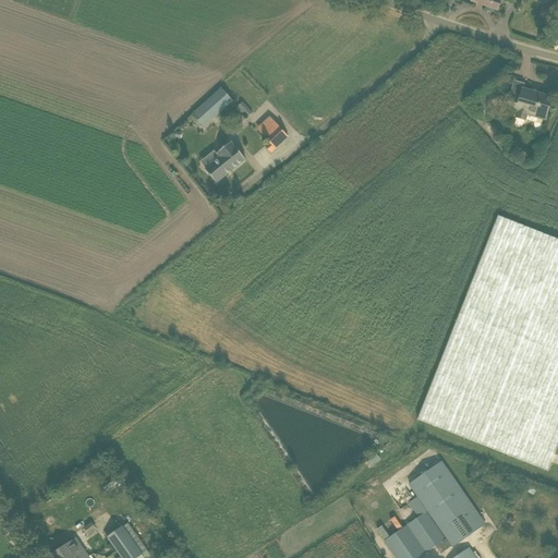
[(501,0),(471,0),(471,1),(498,11),(501,0)]
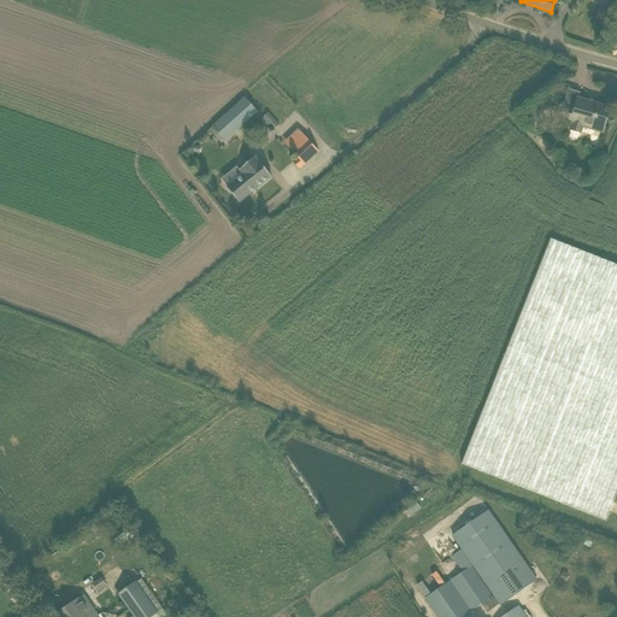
[(611,10),(600,6),(597,17),(607,21),(611,10)]
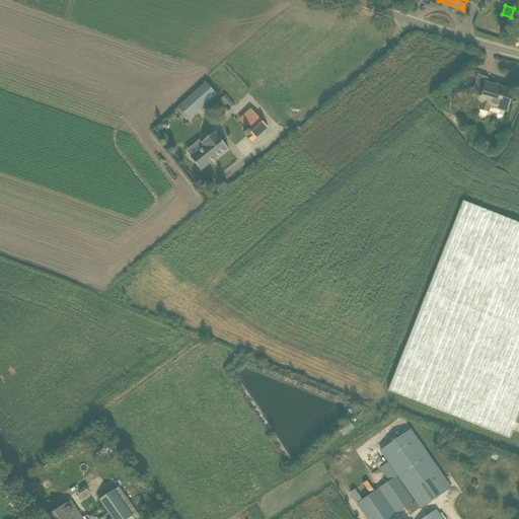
[(217,95),(206,82),(178,105),(190,119),(217,95)]
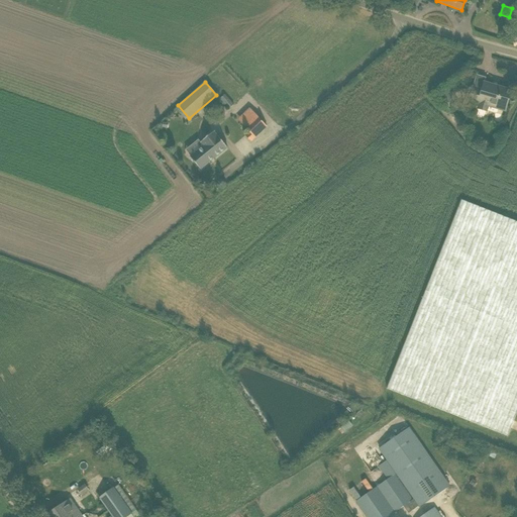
[(511,90),(510,90),(484,83),(482,90),(473,87),(469,102),(479,105),(477,109),(488,112),(489,107),(505,111),(511,90)]
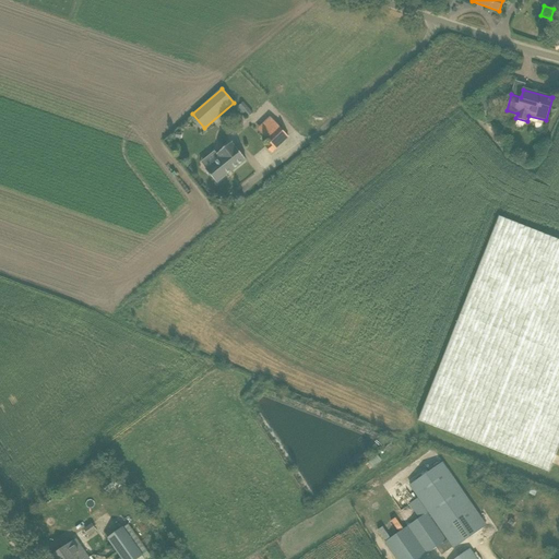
[(478,110),(487,114),(491,103),(483,99),(478,110)]
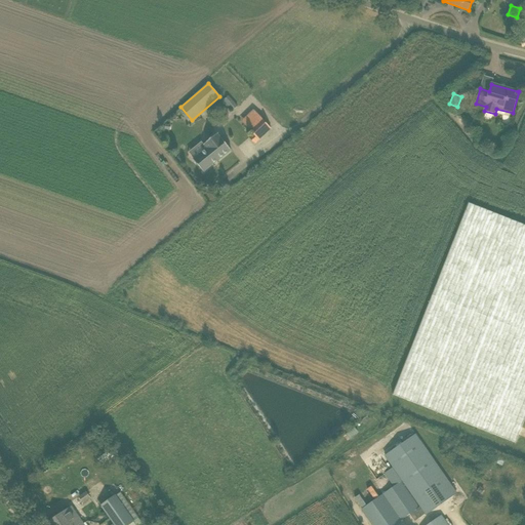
[(237,107),(228,96),(224,101),(232,111),(237,107)]
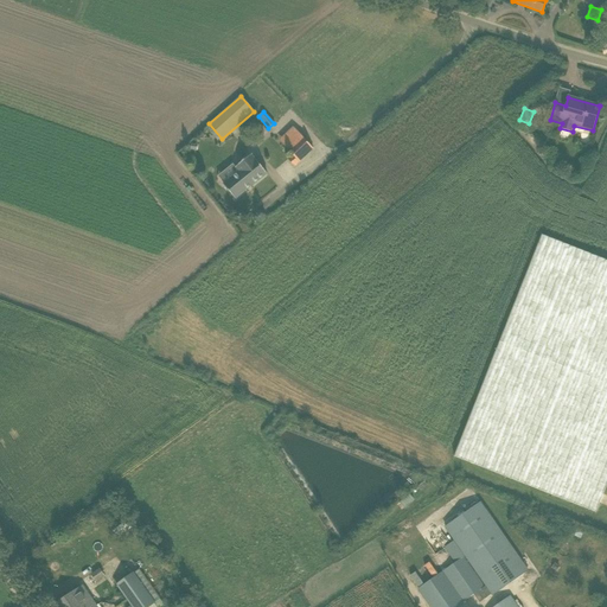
[(293,155),(288,159),(294,166),(313,149),(301,136),(288,149),(293,155)]
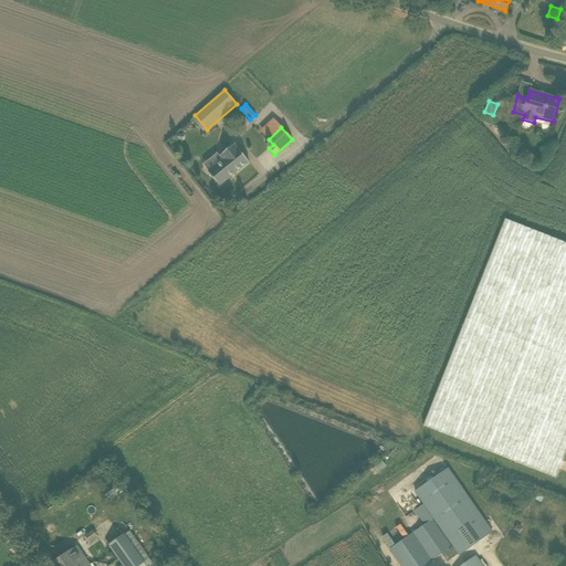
[(220,186),(249,161),(234,144),(220,156),(223,159),(208,171),(220,186)]
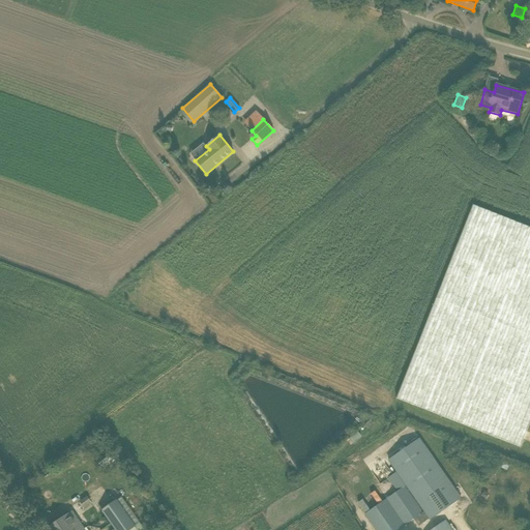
[(529,227),(473,205),(396,399),(521,447),(529,422),(529,227)]
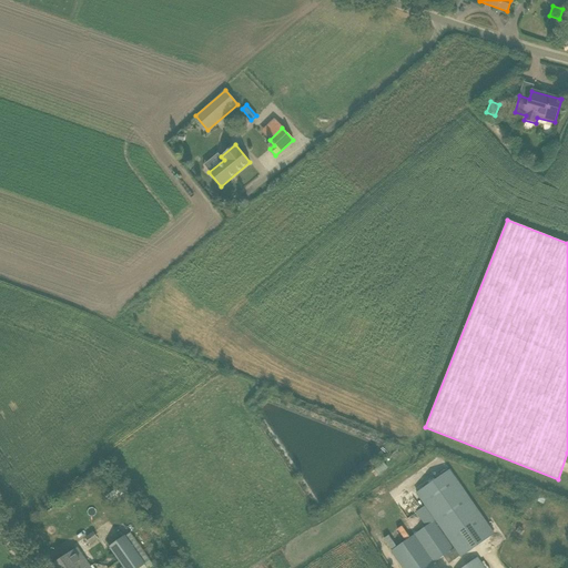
[(434,521),(435,520),(455,548),(460,556),(494,533),(449,470),(417,494),(425,506),(416,511),(426,526),(434,521)]
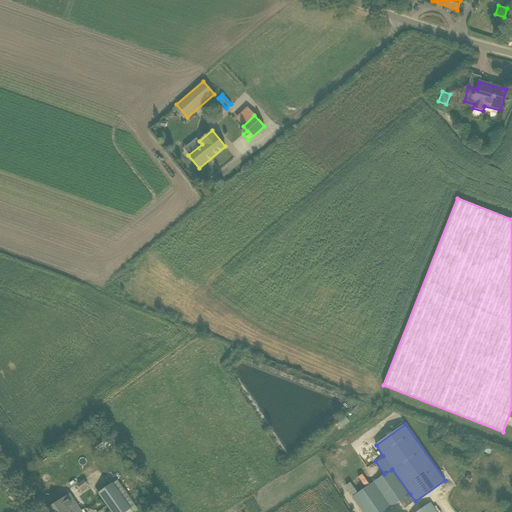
[(363,511),(384,511),(403,499),(408,506),(415,501),(410,494),(408,495),(391,470),(384,474),(353,496),(363,511)]
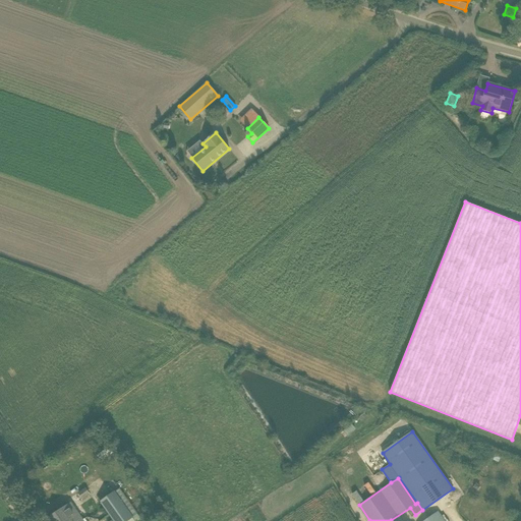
[(114,520),(125,520),(132,517),(137,513),(120,489),(116,493),(115,491),(101,502),(114,520)]
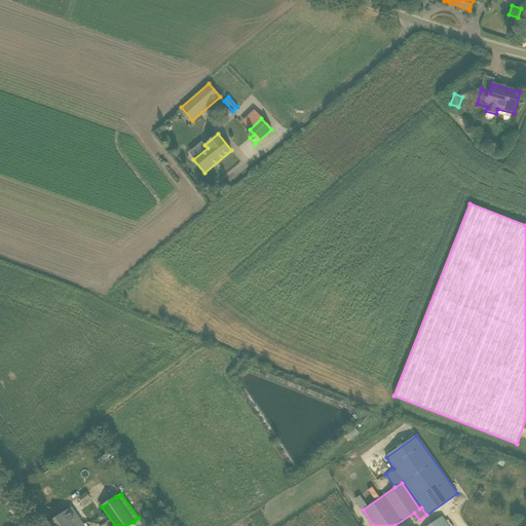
[(87,525),(85,523),(81,525),(77,519),(70,524),(63,514),(50,522),(53,525),(87,525)]
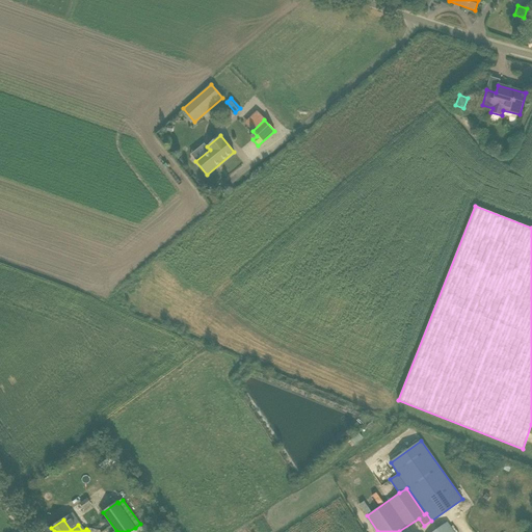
[(454,531),(447,522),(432,531),(454,531)]
